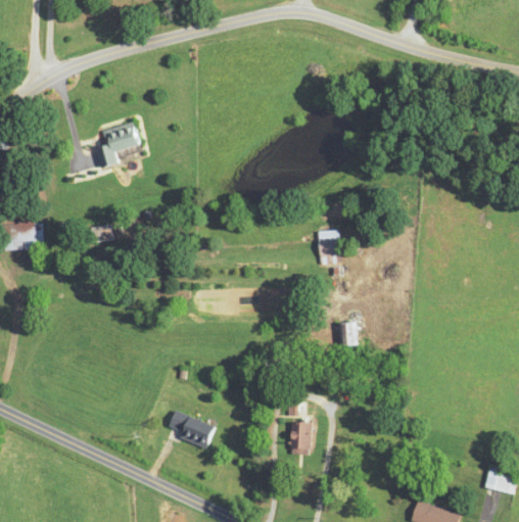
[(120,162),(118,154),(140,148),(134,123),(102,130),(105,143),(98,144),(103,167),(120,162)]
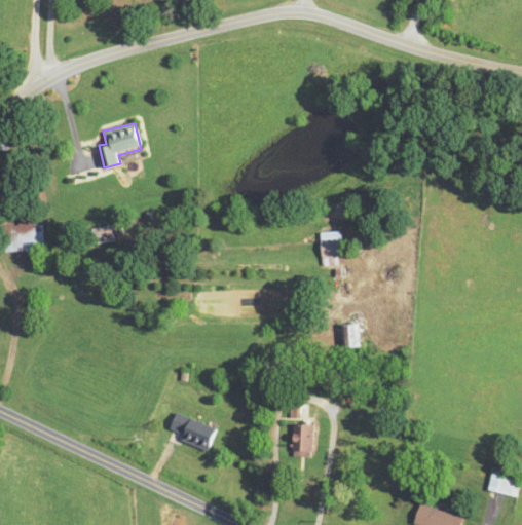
[(6,223),(6,251),(46,251),(46,223),(6,223)]
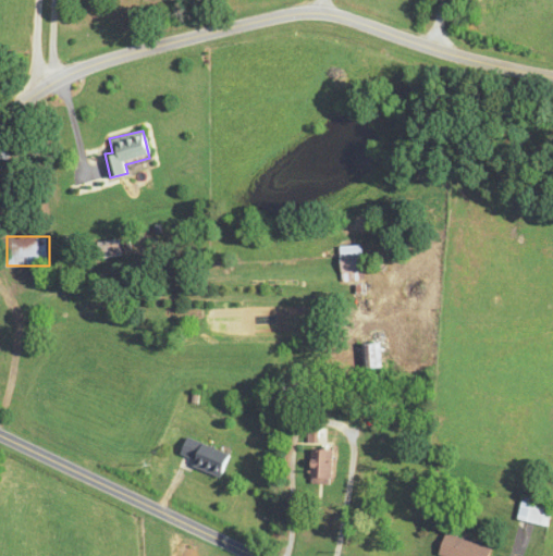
[(363,273),(363,245),(339,245),(340,273),(363,273)]
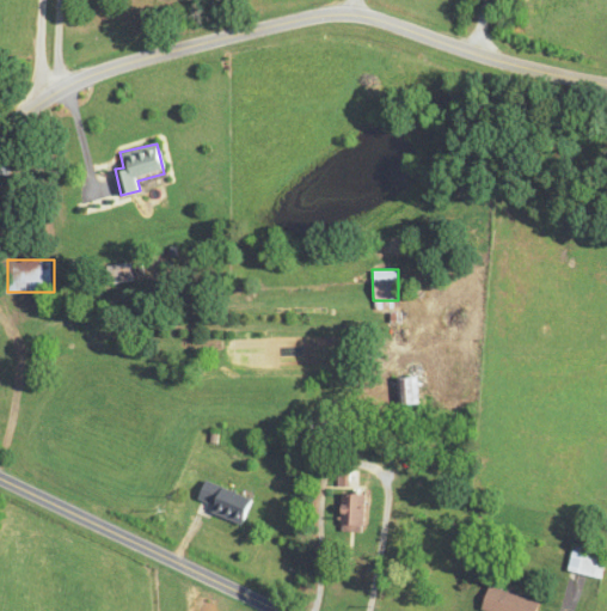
[(403,379),(403,404),(417,404),(417,379),(403,379)]
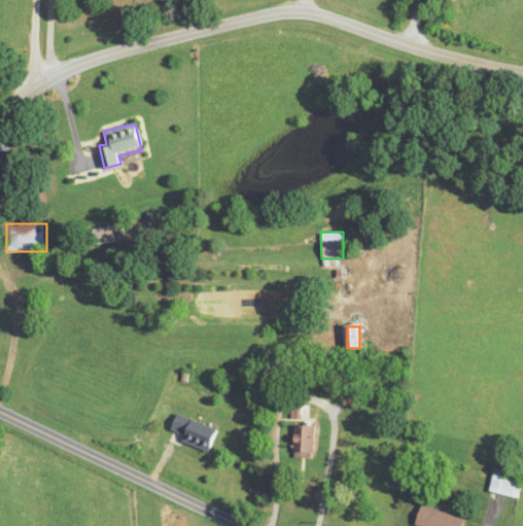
[(168,432),(208,452),(217,431),(178,413),(168,432)]
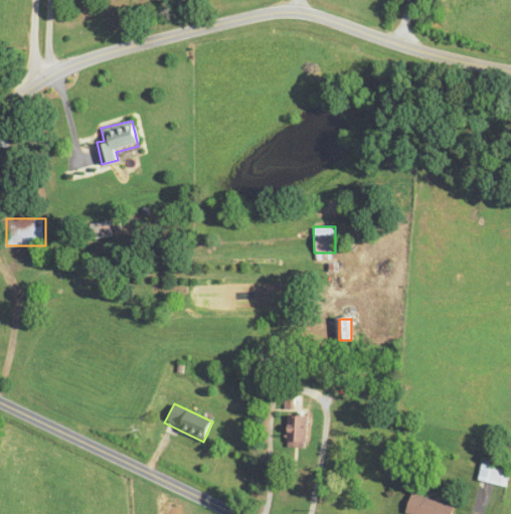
[(306,448),(306,415),(286,415),(286,448),(306,448)]
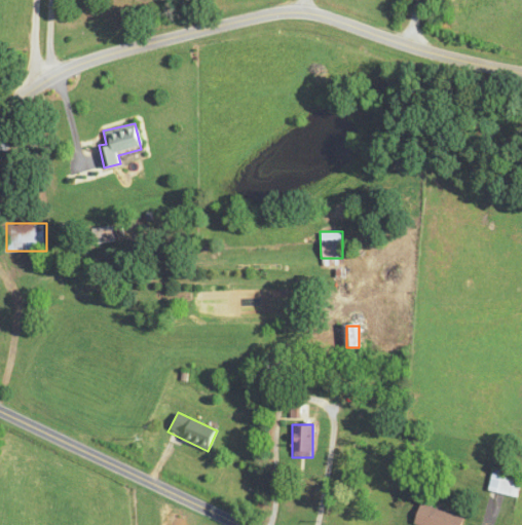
[(521,478),(492,471),(486,490),(517,498),(521,482),(521,478)]
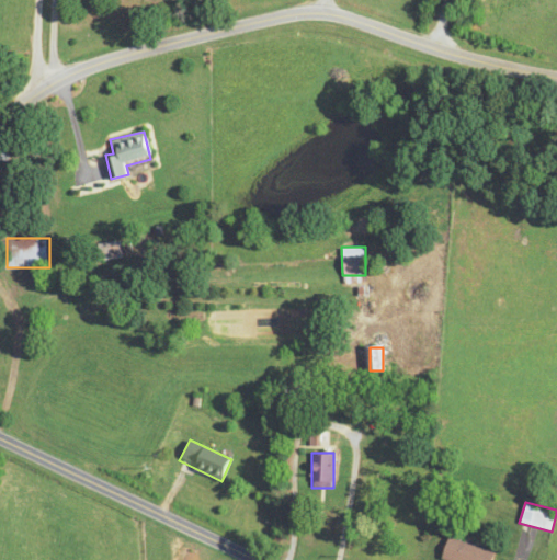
[(440,558),(444,559),(490,559),(493,551),(446,537),(440,558)]
